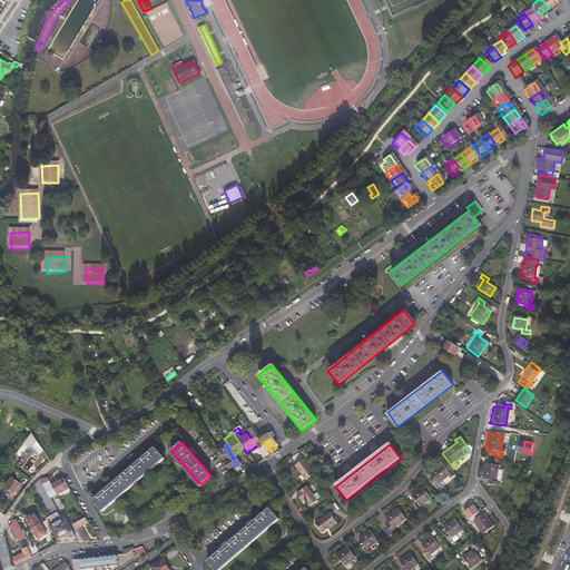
[(216,450),(228,470),(235,465),(224,445),(216,450)]
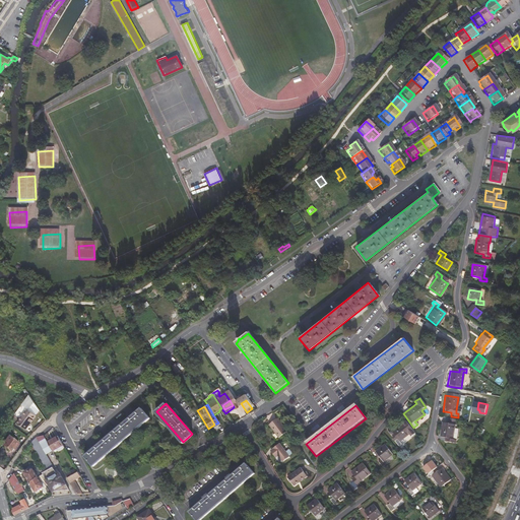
[(92,467),(148,417),(141,408),(84,458),(92,467)]
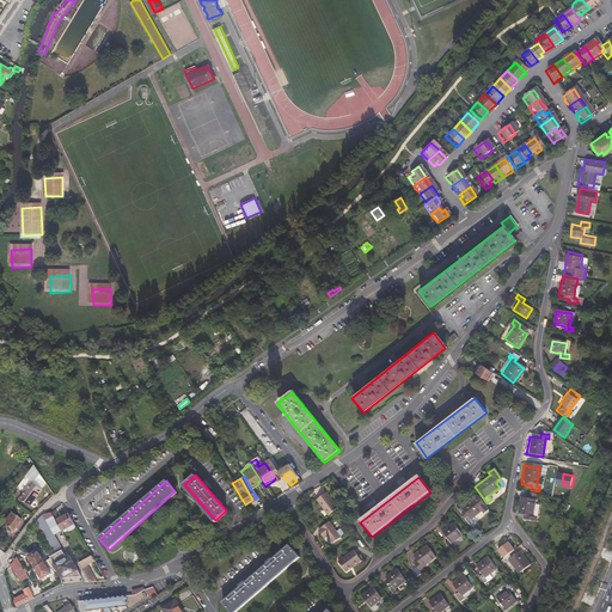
[(41,499),(31,490),(18,505),(28,514),(41,499)]
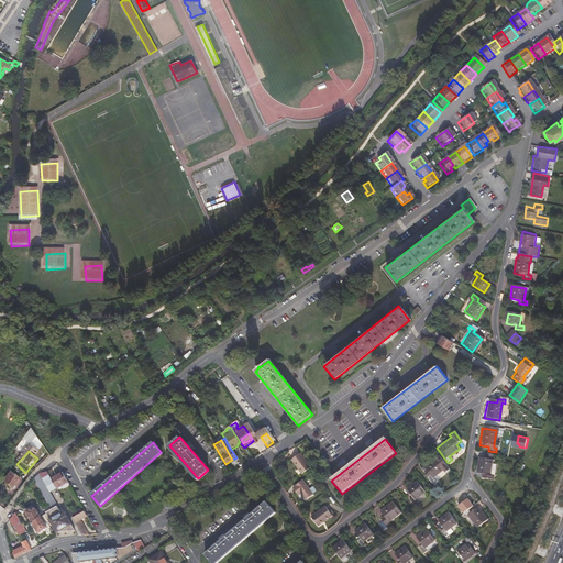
[(290,462),(300,475),(310,468),(299,454),(290,462)]
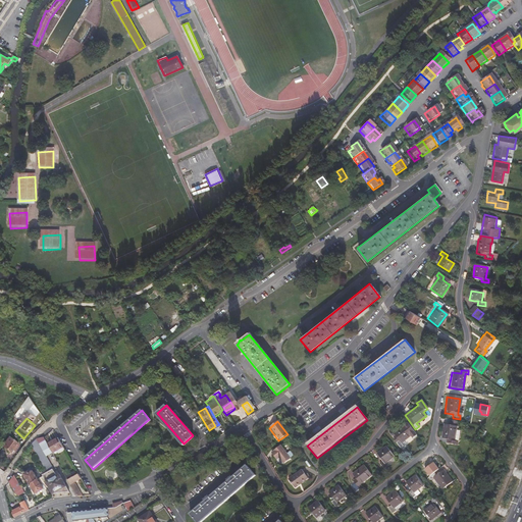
[(413,437),(416,435),(406,422),(392,433),(398,441),(396,442),(399,448),(402,446),(400,444),(411,435),(413,437)]
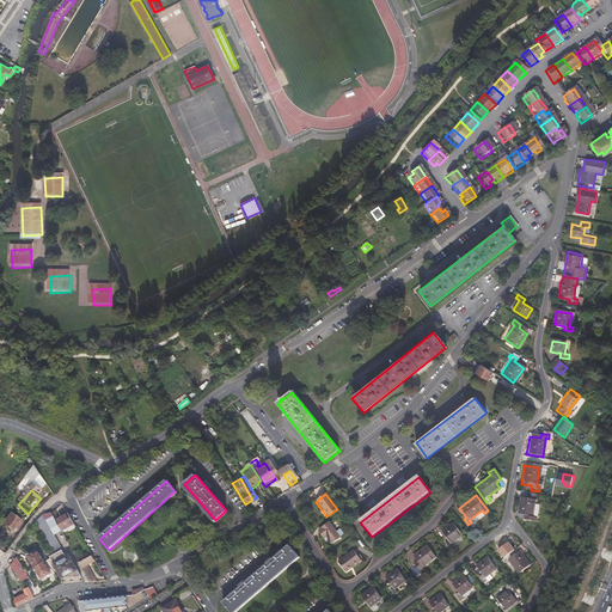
[(527,519),(526,522),(536,524),(537,520),(532,519),(534,502),(519,500),(516,516),(522,518),(527,519)]
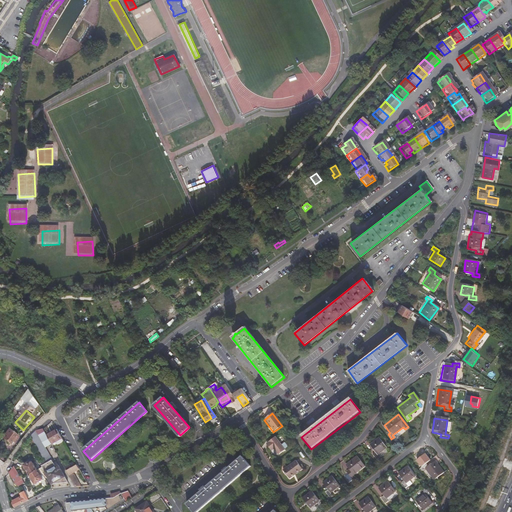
[(37,431),(44,447),(51,444),(46,435),(42,429),(37,431)]
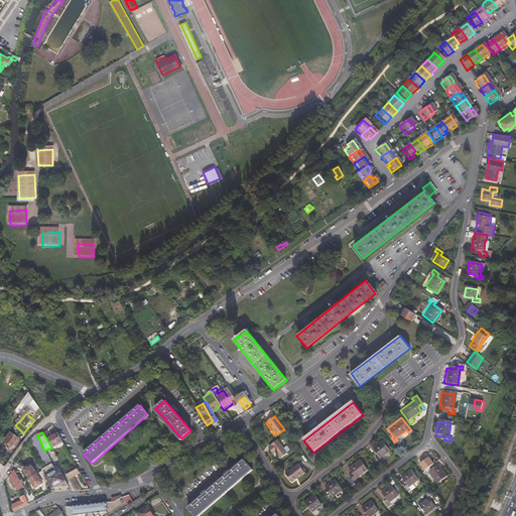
[(36,433),(32,439),(45,469),(36,474),(32,467),(28,468),(27,467),(22,470),(33,490),(42,485),(39,481),(45,478),(50,489),(67,488),(58,471),(54,473),(44,450),(37,434),(36,433)]
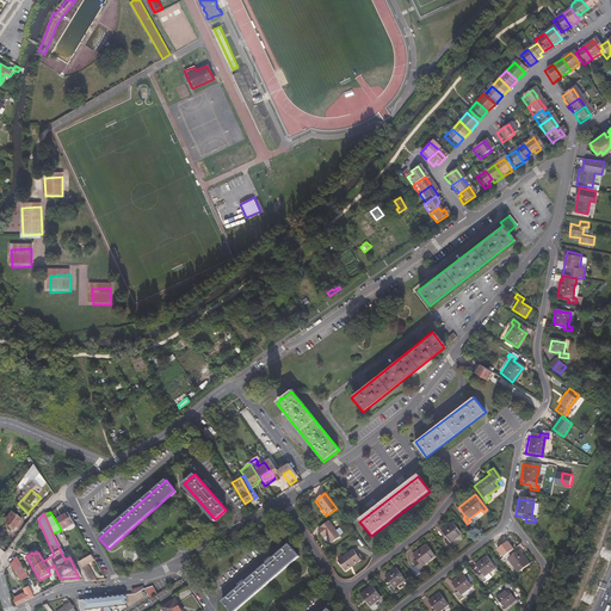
[(55,519),(61,530),(67,528),(68,531),(73,528),(74,525),(67,513),(55,519)]
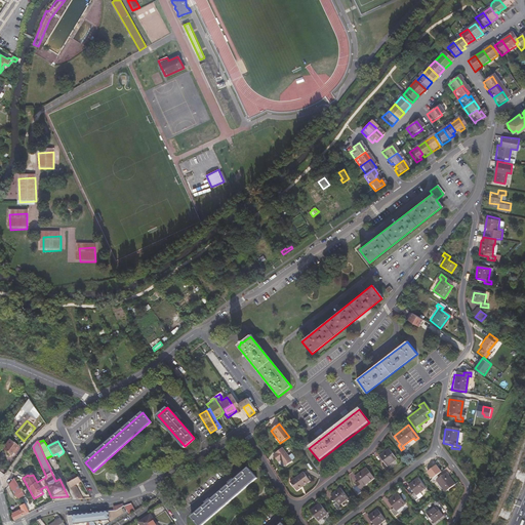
[(14,449),(5,443),(0,450),(0,453),(7,459),(9,456),(12,457),(15,453),(12,451),(14,449)]
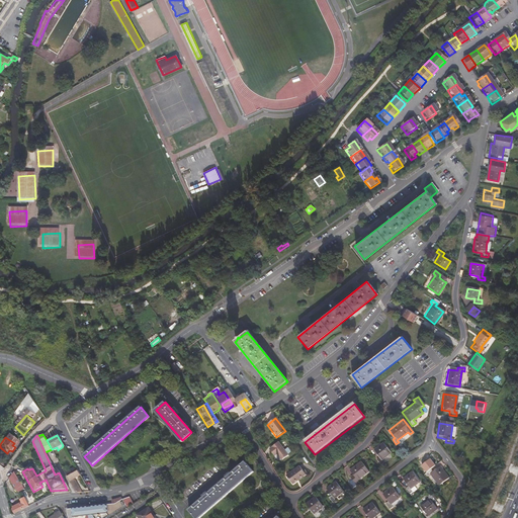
[(391,453),(382,443),(372,450),(378,458),(376,460),(380,465),(383,463),(381,460),(391,453)]
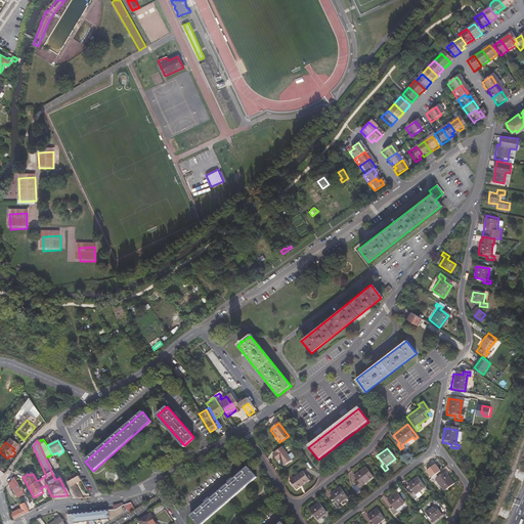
[(285,468),(291,463),(280,449),(274,454),(272,456),(277,463),(279,462),(285,468)]
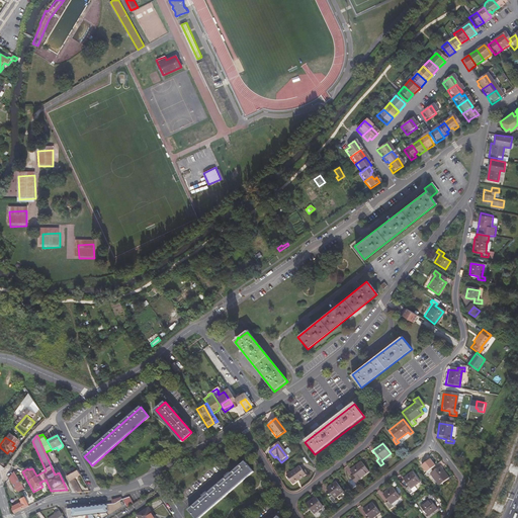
[(368,472),(360,462),(349,471),(354,479),(351,481),(356,487),(358,485),(356,482),(368,472)]
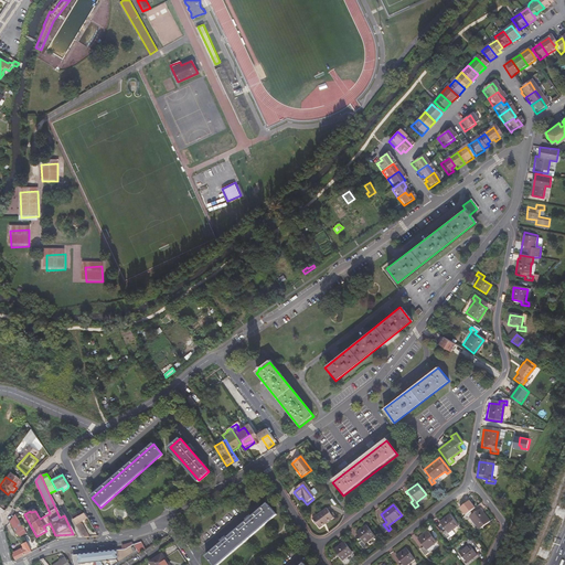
[(215,564),(275,515),(266,505),(204,557),(210,564),(215,564)]
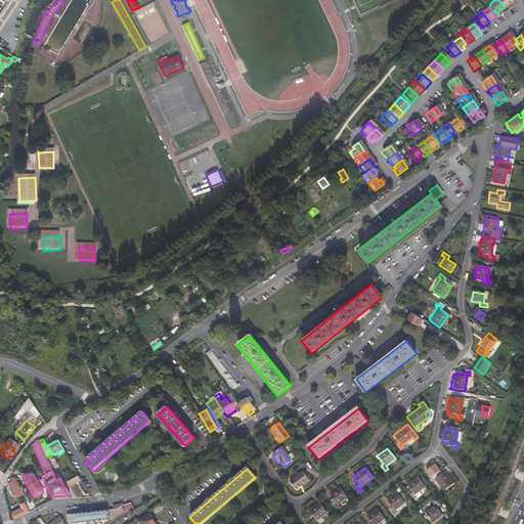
[(64,478),(67,482),(77,477),(75,473),(64,478)]
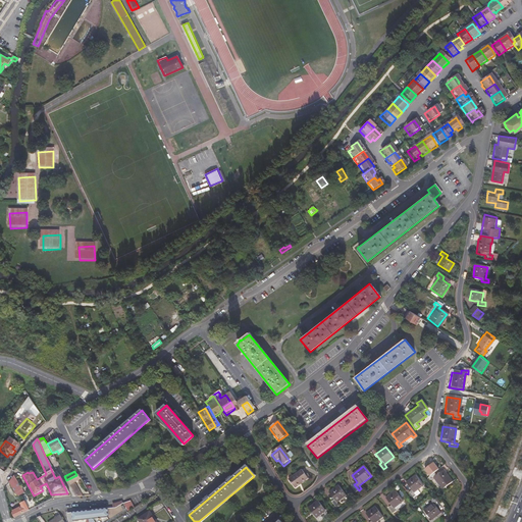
[(296,490),(308,480),(301,471),(289,481),(296,490)]
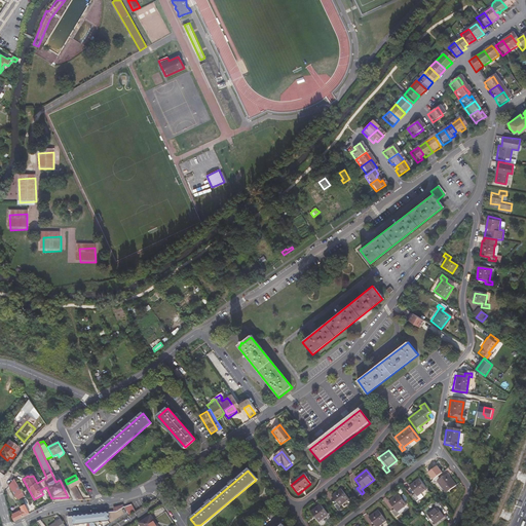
[(443,494),(453,486),(445,475),(438,480),(436,477),(429,482),(431,484),(435,483),(443,494)]
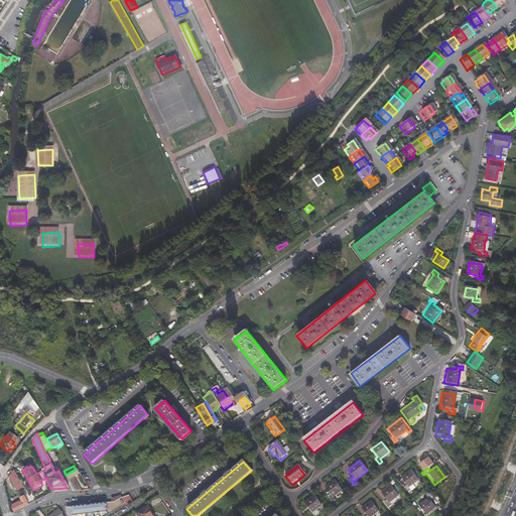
[(66,475),(76,492),(80,491),(73,478),(80,474),(77,469),(76,470),(66,475)]
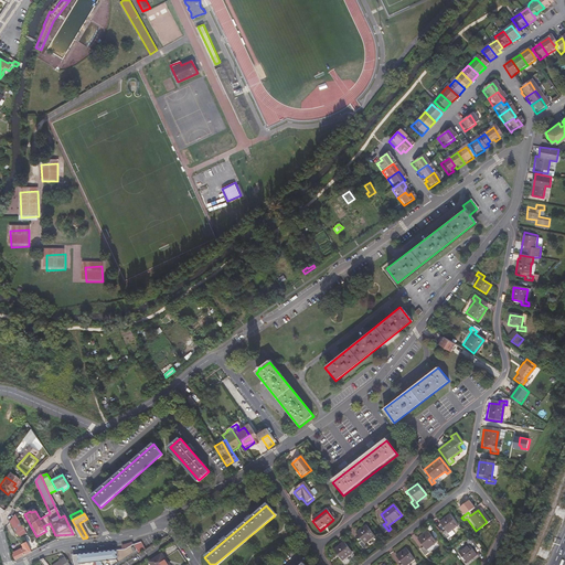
[(16,515),(10,523),(17,535),(23,531),(16,515)]
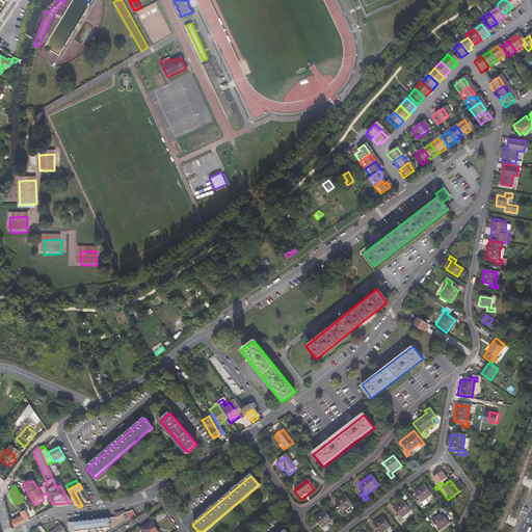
[(419,503),(428,496),(421,485),(410,493),(417,500),(414,502),(418,508),(421,506),(419,503)]
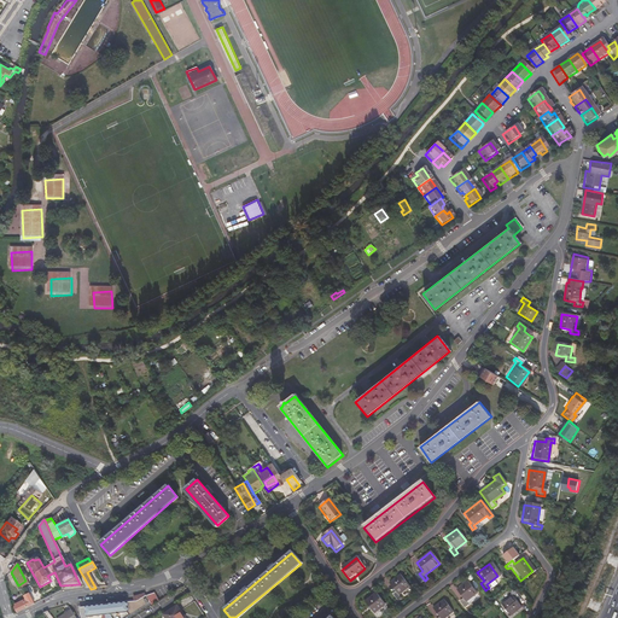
[(408,588),(398,576),(388,584),(394,593),(391,595),(396,602),(398,600),(397,596),(408,588)]
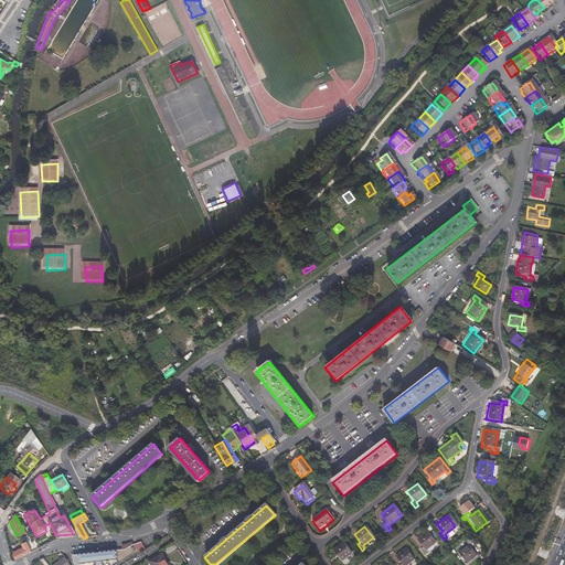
[(434,543),(426,532),(416,540),(422,547),(418,550),(423,555),(426,553),(424,551),(434,543)]
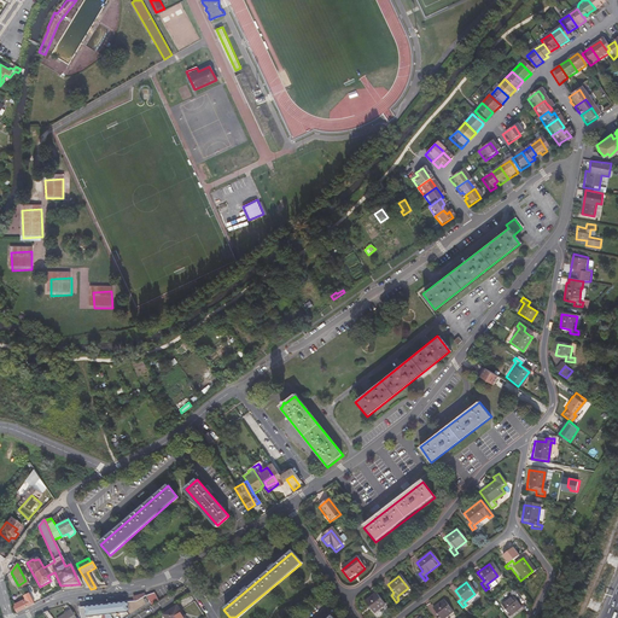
[(139,600),(149,594),(146,592),(135,596),(136,601),(130,601),(132,605),(139,600)]
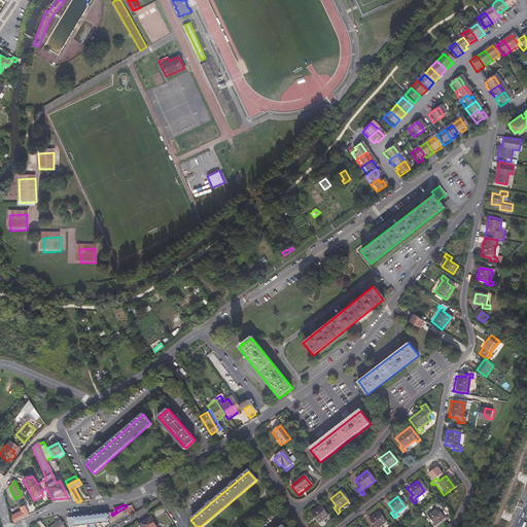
[(433,526),(434,526),(445,520),(438,513),(441,511),(436,504),(434,506),(436,510),(426,517),(433,526)]
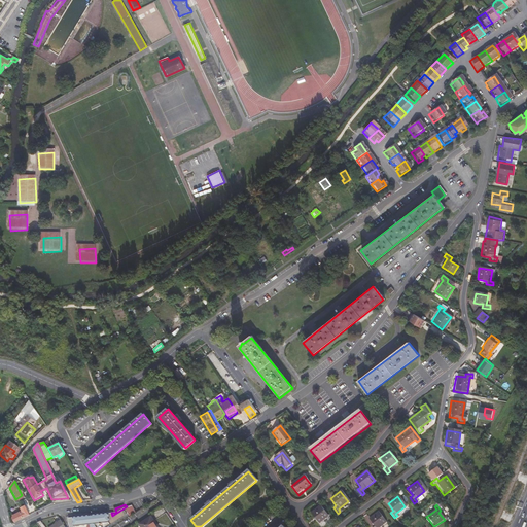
[(118,524),(130,517),(129,516),(136,512),(133,505),(128,506),(127,506),(118,512),(112,516),(103,522),(95,526),(109,526),(117,522),(118,524)]
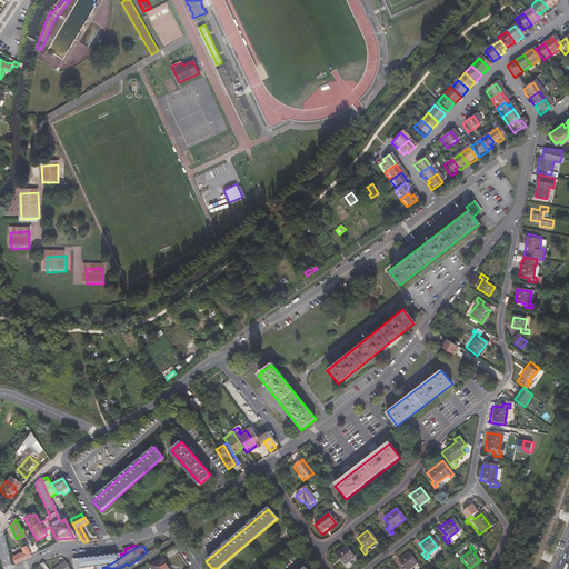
[(13,559),(16,563),(31,556),(27,547),(22,549),(23,551),(13,557),(13,559)]
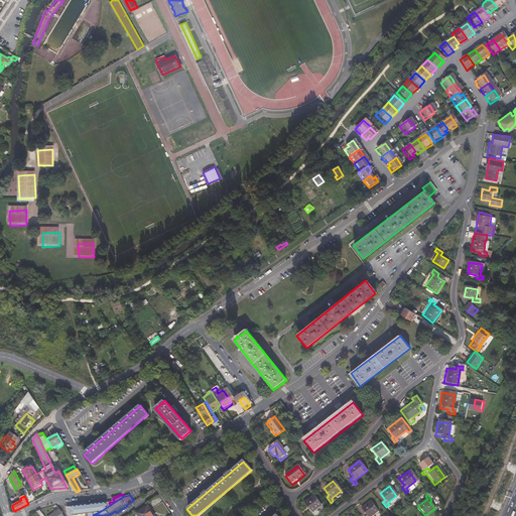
[(320,506),(313,496),(303,503),(311,513),(320,506)]
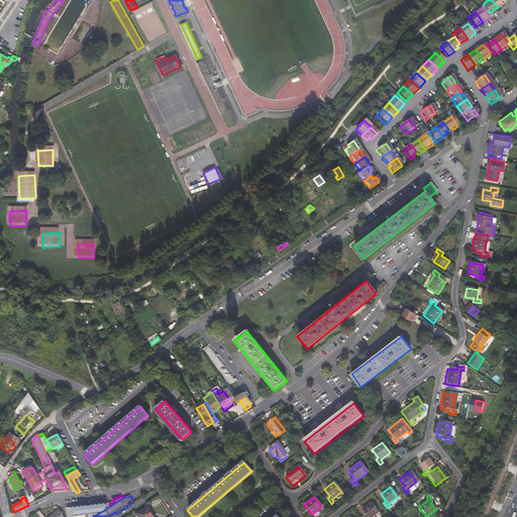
[(370,516),(378,512),(370,501),(359,509),(366,516),(364,516),(370,516)]
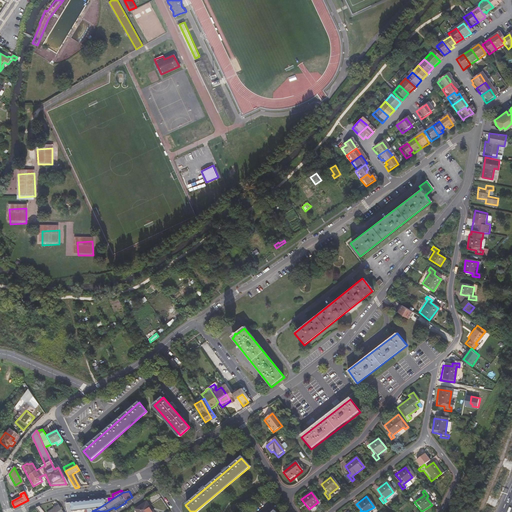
[(100,507),(109,501),(108,498),(96,500),(100,507)]
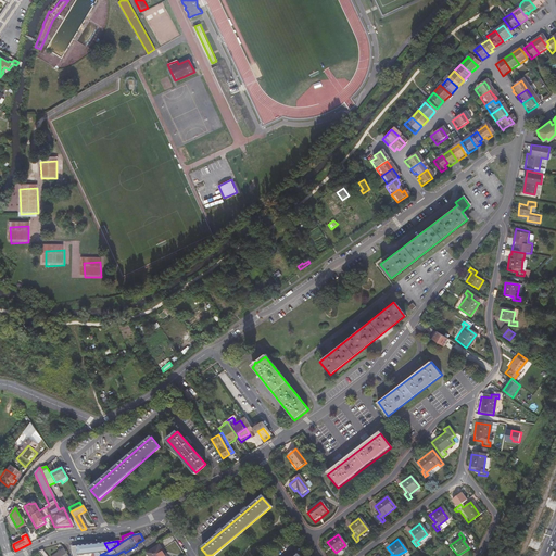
[(100,555),(109,551),(104,543),(100,543),(71,546),(72,555),(100,555)]
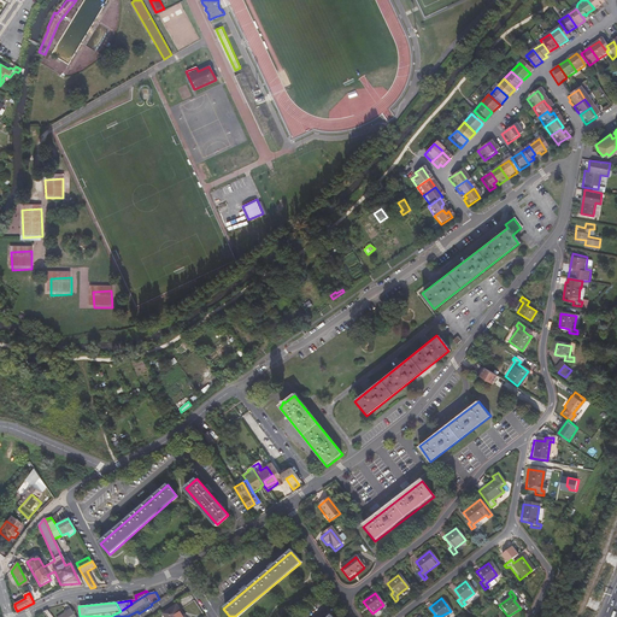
[(164,616),(182,616),(176,606),(163,615),(164,616)]
